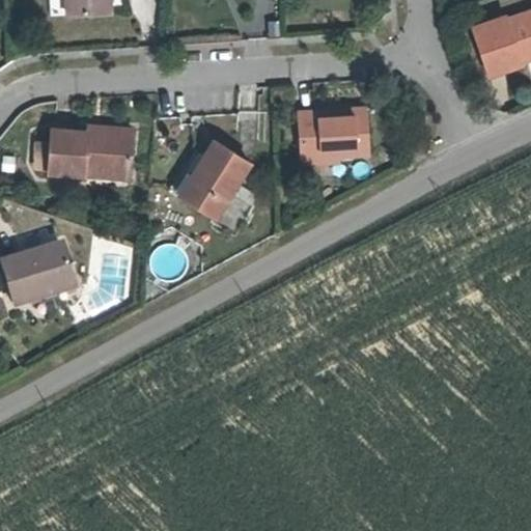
[(67,14),(65,0),(50,0),(51,15),(67,14)]
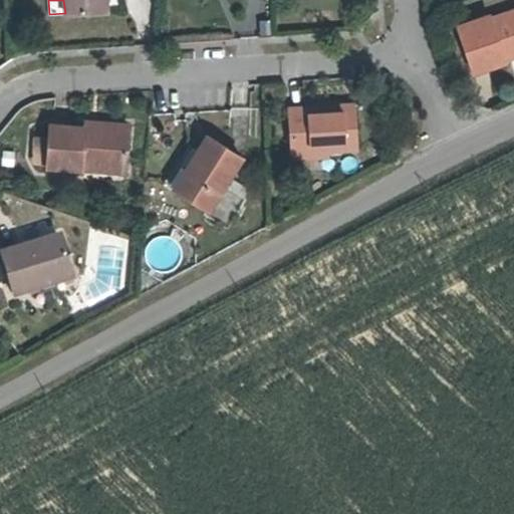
[(106,12),(105,0),(63,0),(65,13),(106,12)]
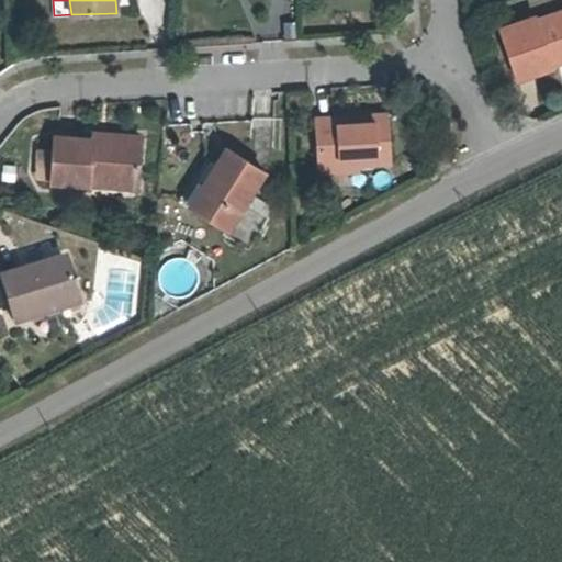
[(133,12),(132,0),(115,0),(116,13),(133,12)]
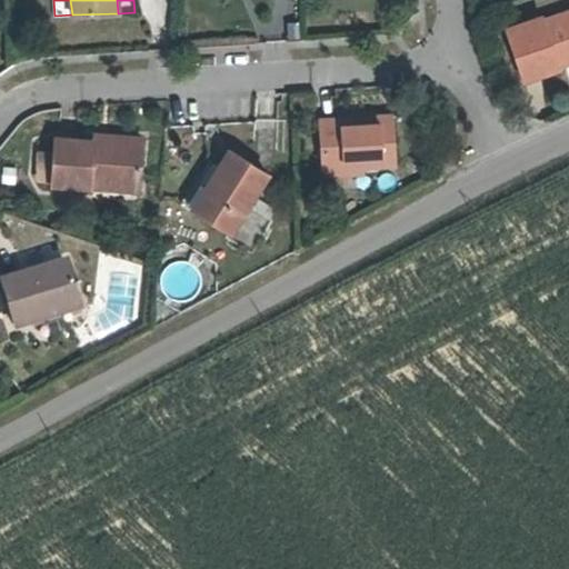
[(555,58),(568,52),(568,10),(541,20),(540,17),(506,29),(523,79),(558,68),(557,63),(555,58)]
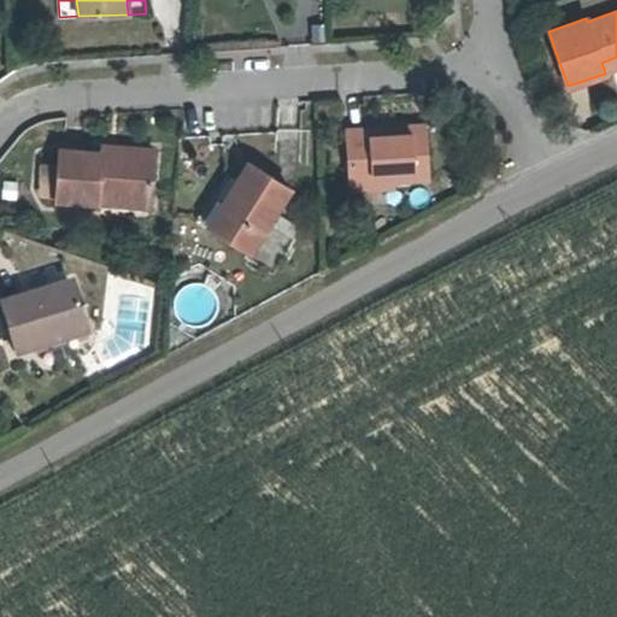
[(604,69),(616,64),(616,57),(601,63),(604,69)]
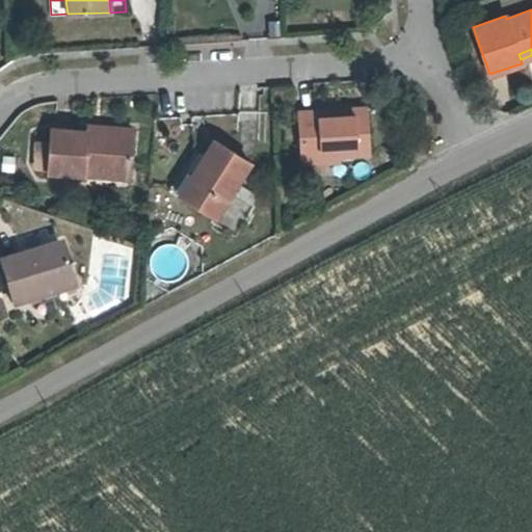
[(370,154),(367,107),(297,112),(300,159),(340,156),(370,154)]
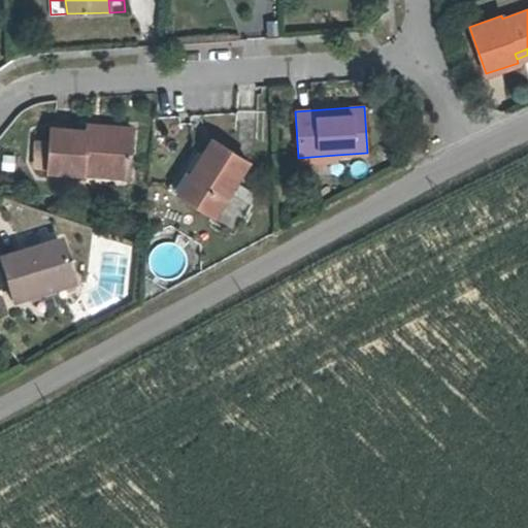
[(128,171),(132,129),(86,125),(86,131),(51,128),(50,143),(48,156),(47,170),(83,173),(84,168),(128,171)]
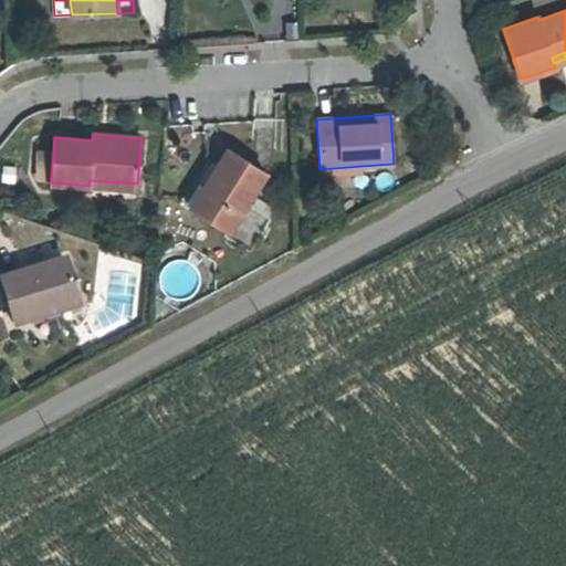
[(251,195),(265,171),(228,148),(218,165),(205,186),(209,188),(196,210),(229,231),(245,203),(251,195)]
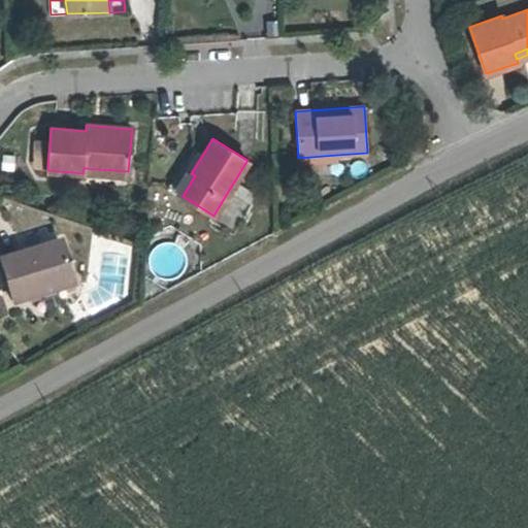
[(48,156),(50,143),(36,142),(35,155),(48,156)]
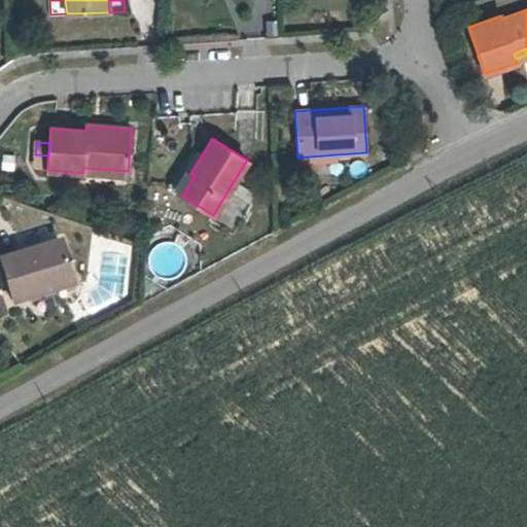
[(182,196),(195,175),(190,173),(203,153),(195,148),(170,187),(182,196)]
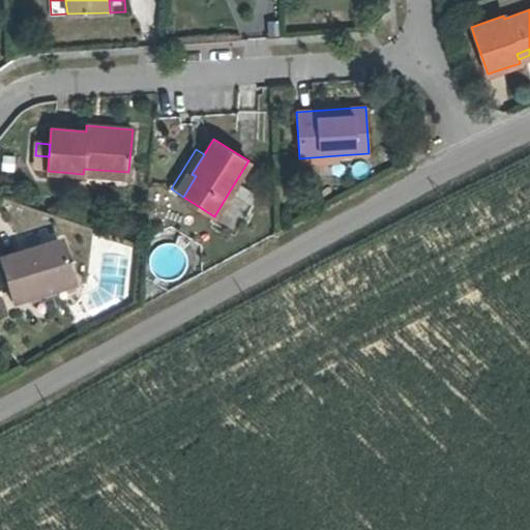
[(339,162),(339,155),(299,158),(299,165),(339,162)]
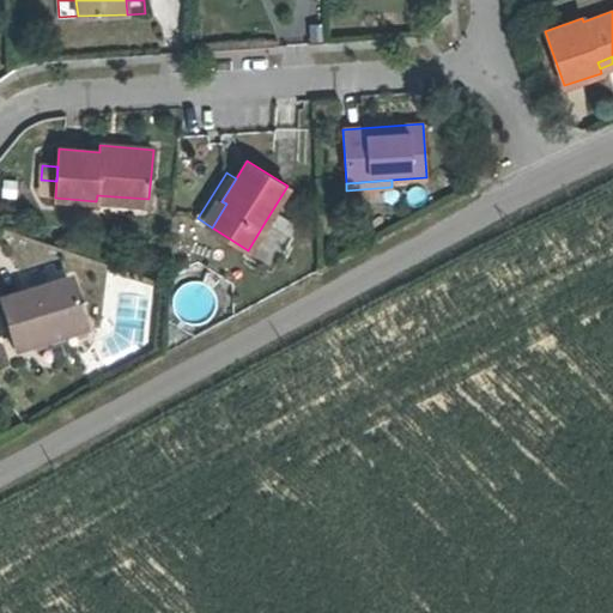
[(149,205),(149,199),(97,195),(96,201),(149,205)]
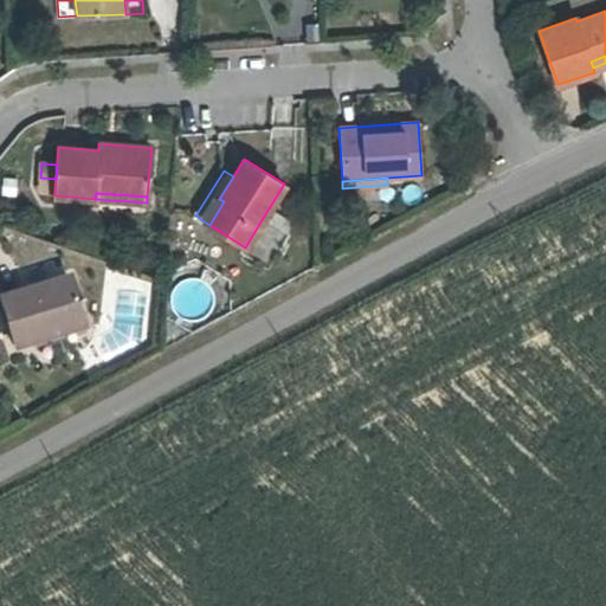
[(289,234),(289,221),(269,208),(263,218),(289,234)]
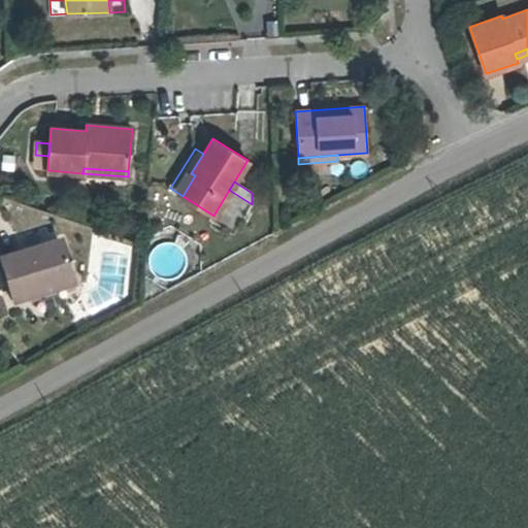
[(72,285),(60,242),(0,260),(0,262),(12,303),(72,285)]
